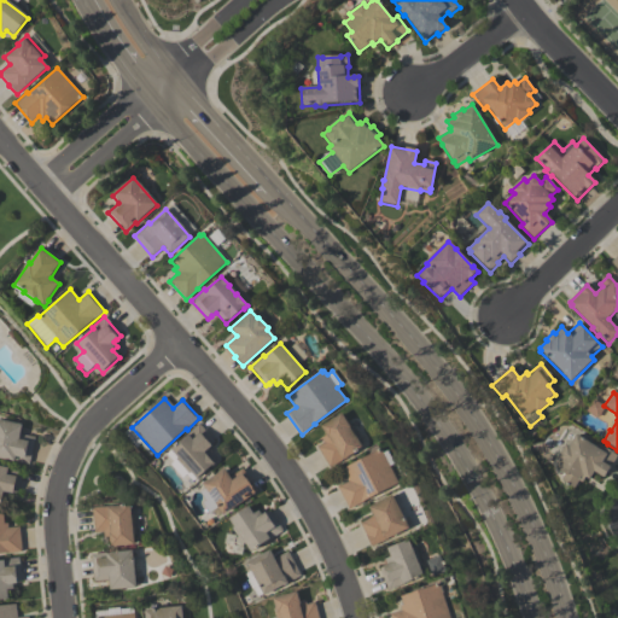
[(320,427),(342,414),(349,427),(349,429),(355,437),(362,449),(342,461),(342,460),(330,467),(316,447),(324,443),(321,438),(325,436),(320,427)]
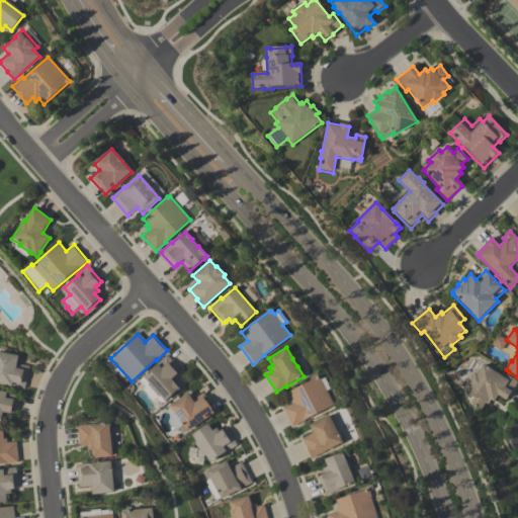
[(0,384),(0,352),(18,357),(17,364),(29,367),(24,390),(11,387),(0,384)]
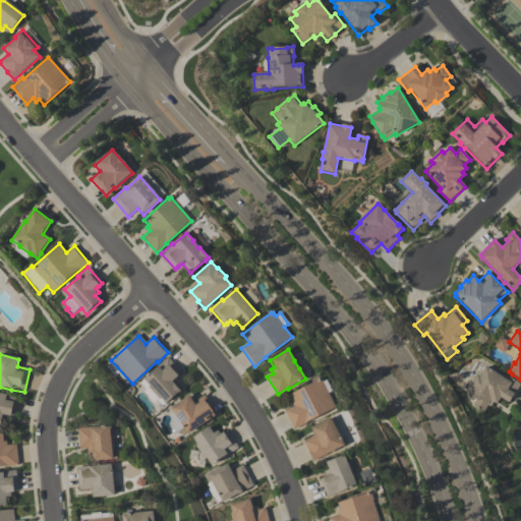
[(182,372),(178,375),(179,377),(176,379),(184,388),(180,391),(180,392),(166,404),(165,403),(162,406),(158,400),(154,403),(143,392),(147,390),(140,383),(157,368),(156,367),(168,357),(182,372)]
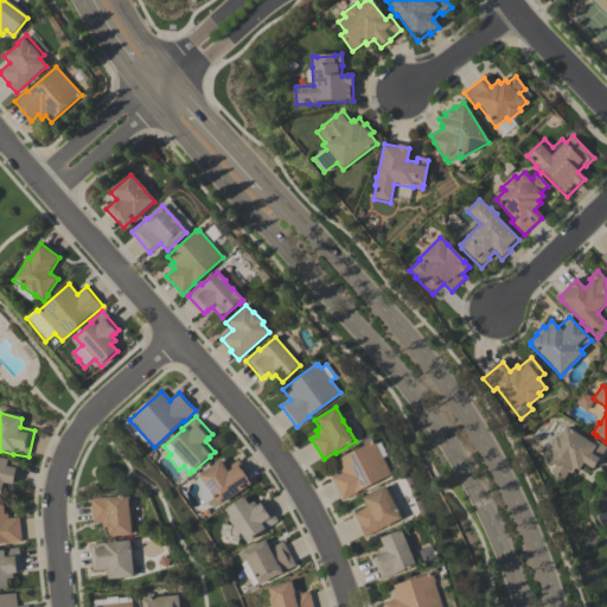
[(593,471),(583,465),(579,472),(575,470),(572,475),(569,473),(569,475),(567,478),(566,478),(563,480),(550,472),(554,467),(544,461),(549,454),(547,452),(555,438),(558,440),(566,428),(589,442),(592,439),(606,448),(599,460),(600,460),(593,471)]
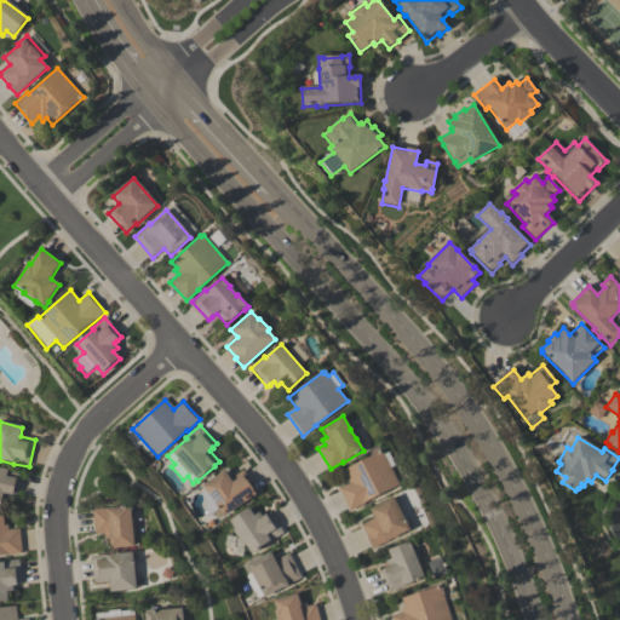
[(350,511),(338,488),(348,483),(342,470),(380,452),(380,453),(383,452),(399,486),(365,503),(365,504),(350,511)]
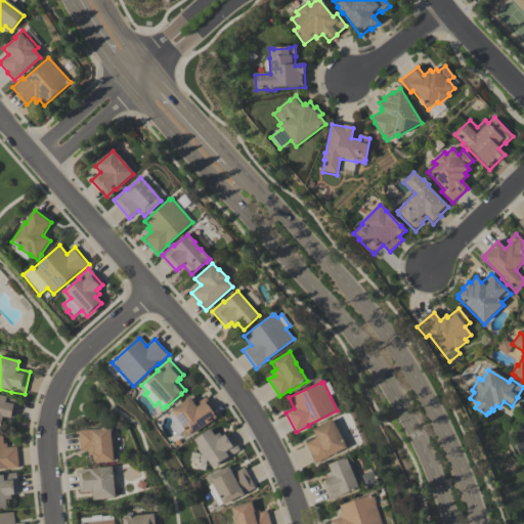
[(1,431),(0,430),(0,396),(5,398),(6,396),(19,399),(15,420),(11,419),(10,421),(3,419),(1,431)]
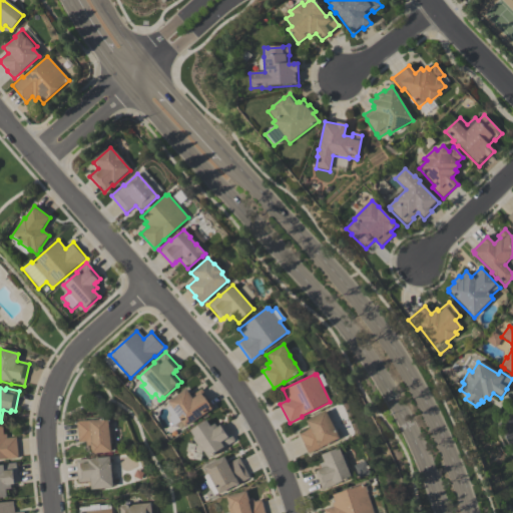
[(211,410),(184,428),(180,422),(173,426),(168,419),(171,417),(166,409),(170,406),(167,402),(185,390),(190,397),(201,390),(213,408),(211,410)]
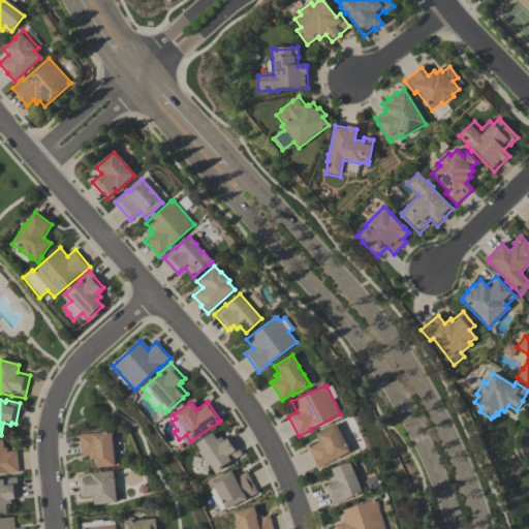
[(318,442),(315,435),(335,425),(349,454),(330,464),(329,463),(318,468),(308,447),(318,442)]
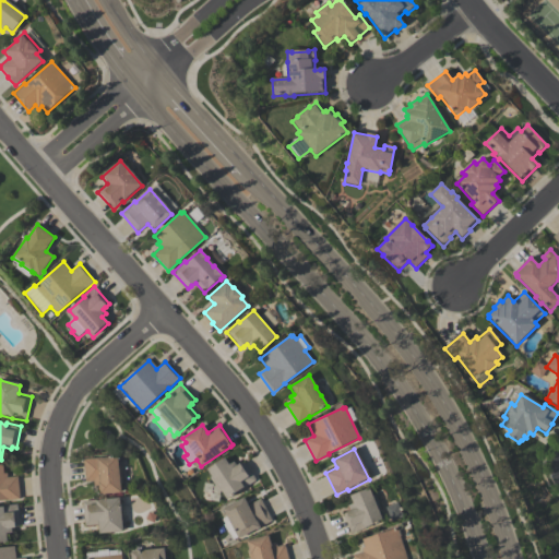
[(121,494),(100,496),(99,486),(94,487),(93,483),(85,483),(83,461),(97,459),(97,460),(118,458),(118,466),(120,466),(122,484),(120,484),(121,494)]
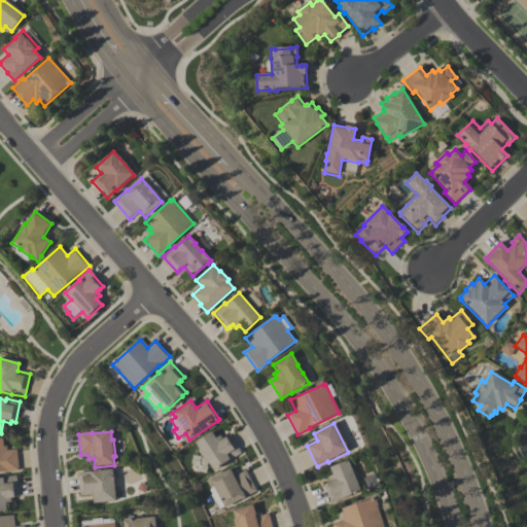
[(213,471),(208,464),(207,465),(197,451),(199,450),(195,444),(211,432),(215,440),(220,435),(222,440),(225,438),(230,436),(241,453),(213,471)]
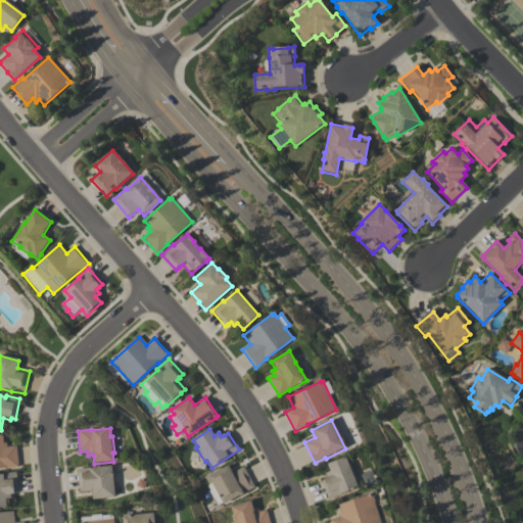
[(18,468),(4,469),(0,469),(0,436),(2,436),(3,444),(6,443),(6,447),(16,446),(18,468)]
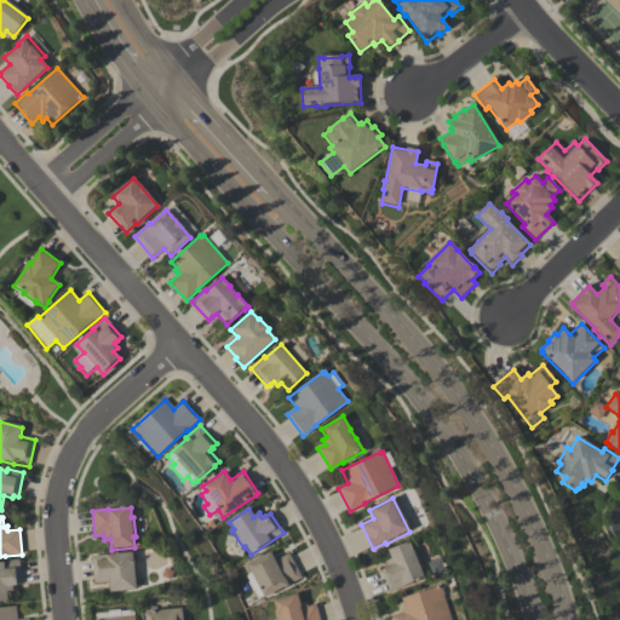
[(388,568),(383,555),(409,543),(424,579),(389,593),(380,570),(388,568)]
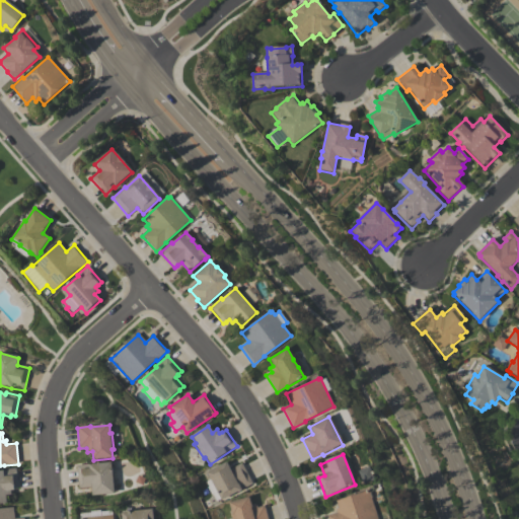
[(242,464),(252,484),(241,490),(242,492),(237,494),(237,493),(221,502),(207,474),(226,463),(230,470),(242,464)]
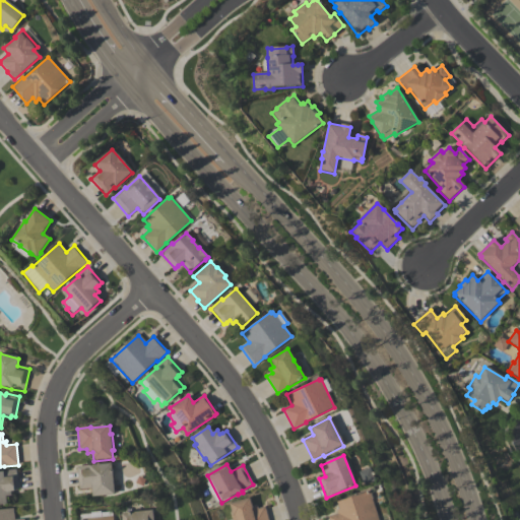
[(111,465),(115,496),(91,498),(90,489),(78,490),(76,467),(90,466),(90,467),(111,465)]
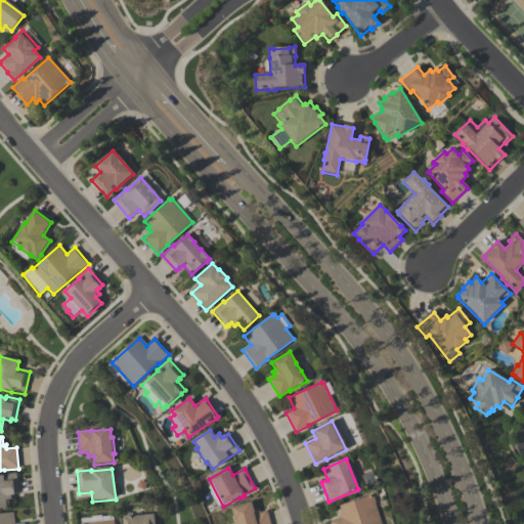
[(18,494),(13,494),(14,496),(11,496),(11,501),(6,501),(7,510),(0,510),(0,477),(3,477),(3,475),(16,474),(18,494)]
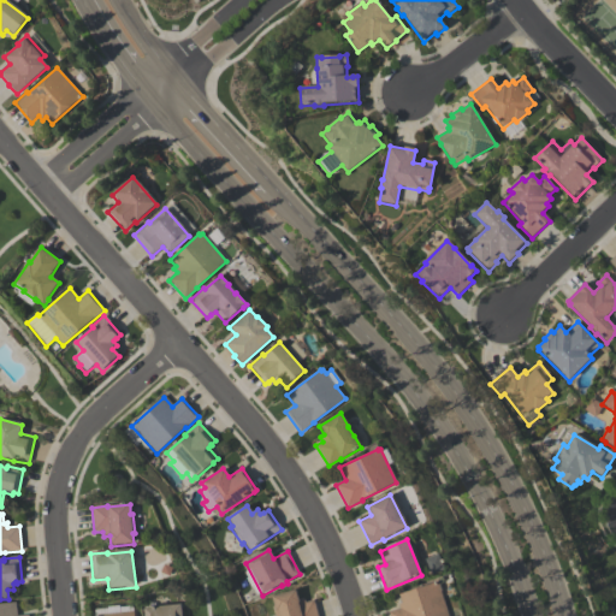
[(398,594),(437,582),(448,615),(390,615),(389,612),(400,609),(398,604),(401,603),(398,594)]
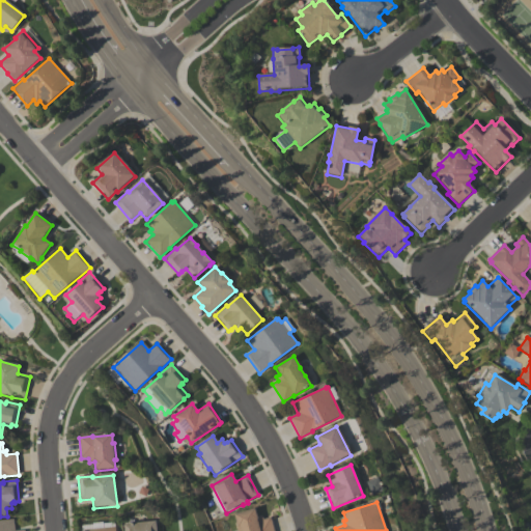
[(274,530),(238,530),(235,524),(236,524),(234,515),(255,509),(257,518),(262,515),(263,520),(271,518),(274,530)]
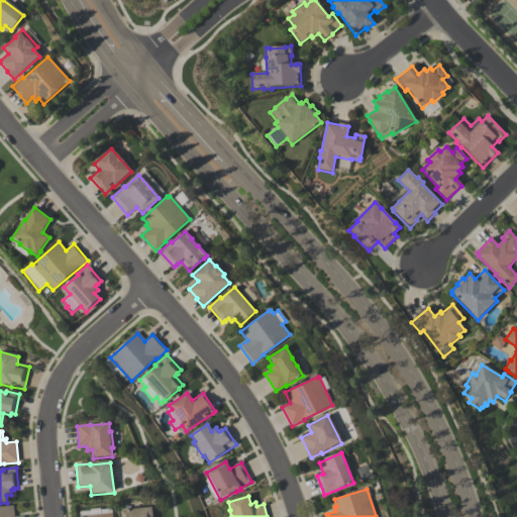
[(0,516),(0,507),(13,506),(14,516),(24,516),(0,516)]
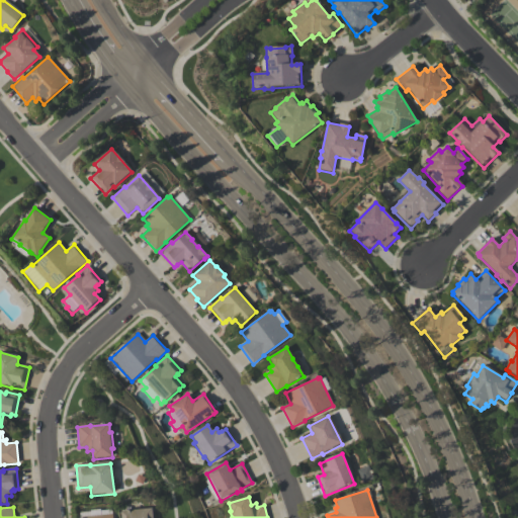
[(120,510),(120,517),(153,517),(153,508),(120,510)]
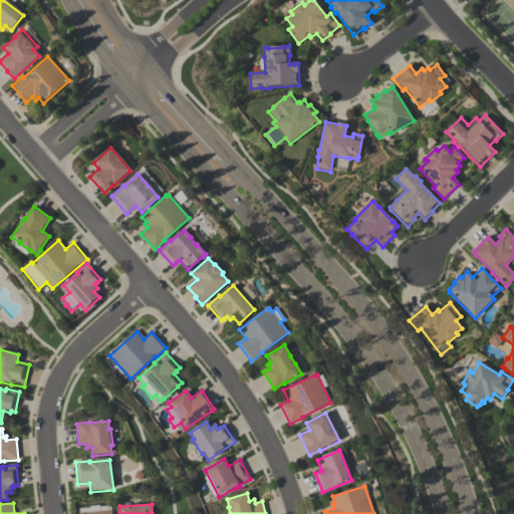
[(112,513),(112,505),(79,507),(79,513),(112,513)]
